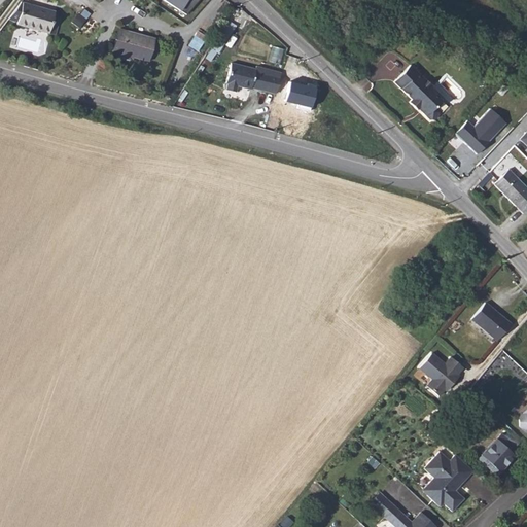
[(63,13),(21,0),(7,18),(26,24),(25,27),(55,35),(63,13)]
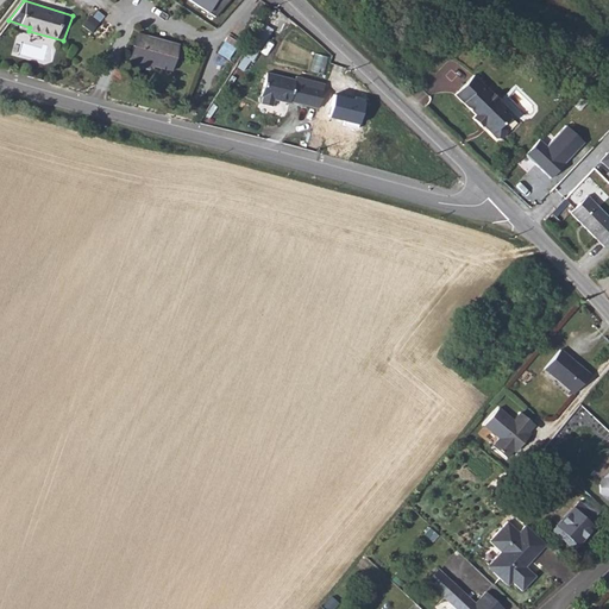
[(220,0),(192,0),(192,1),(213,14),(220,0)]
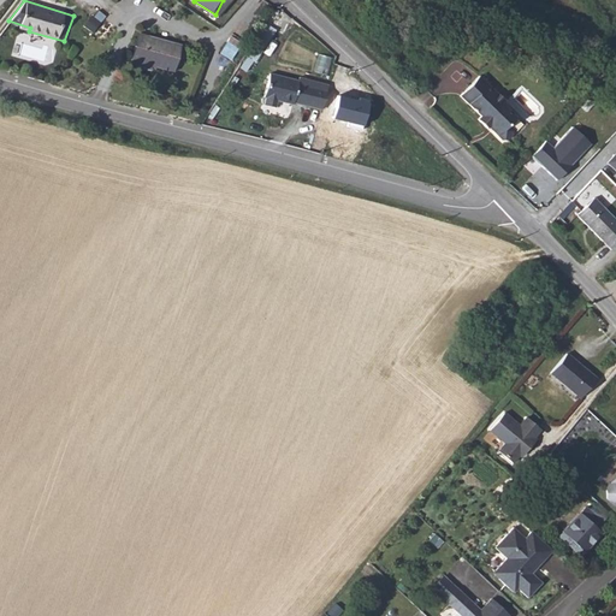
[(231,59),(242,41),(231,35),(220,53),(231,59)]
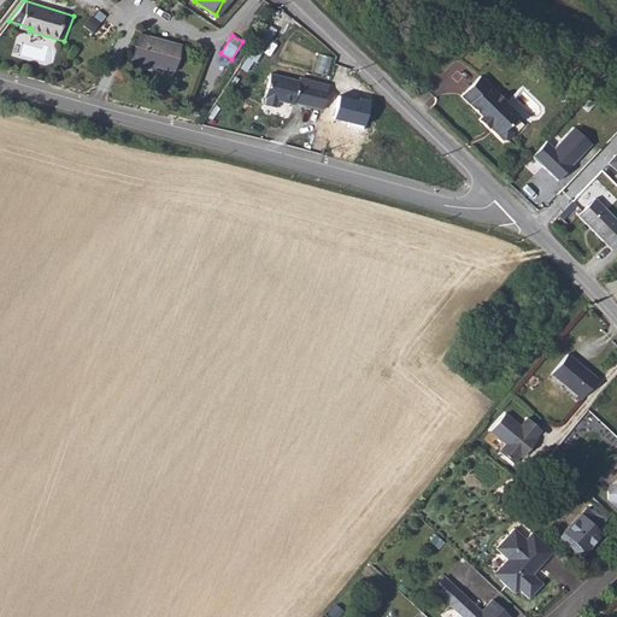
[(176,47),(131,36),(125,63),(169,74),(176,47)]
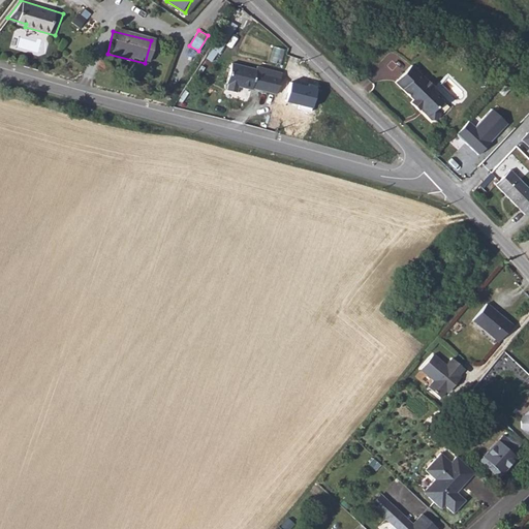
[(251,93),(273,98),(275,99),(281,75),(266,71),(265,76),(257,74),(257,71),(236,66),(230,65),(223,93),(236,96),(237,93),(250,96),(251,93)]
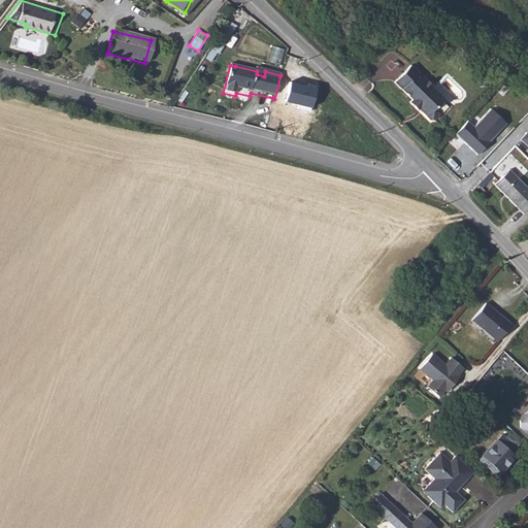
[(411,67),(395,85),(413,101),(409,103),(419,111),(421,109),(424,112),(423,114),(431,121),(436,121),(440,117),(440,111),(437,107),(442,102),(432,93),(433,87),(411,67)]
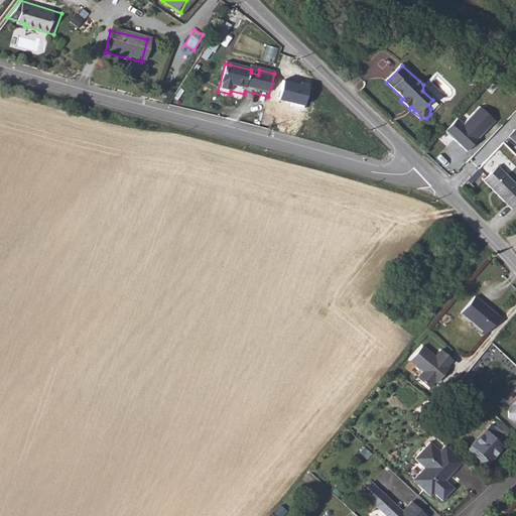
[(279,101),(305,107),(311,83),(300,80),(298,84),(284,81),(279,101)]
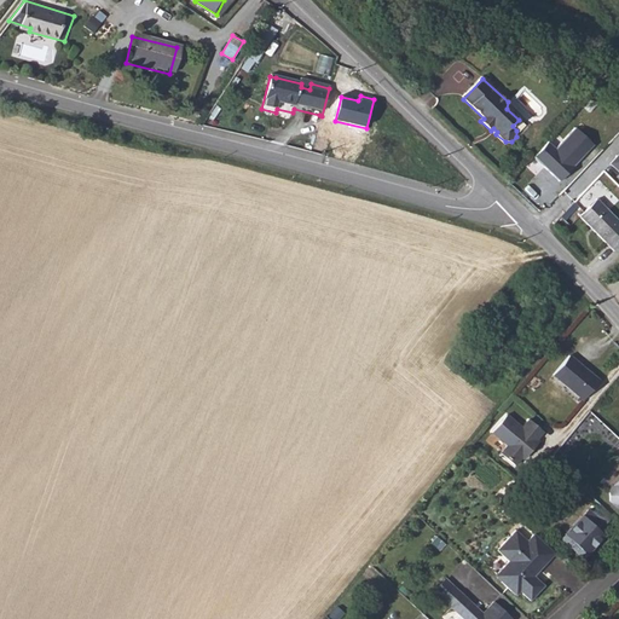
[(550,140),(536,156),(560,180),(596,144),(577,126),(556,148),(550,140)]
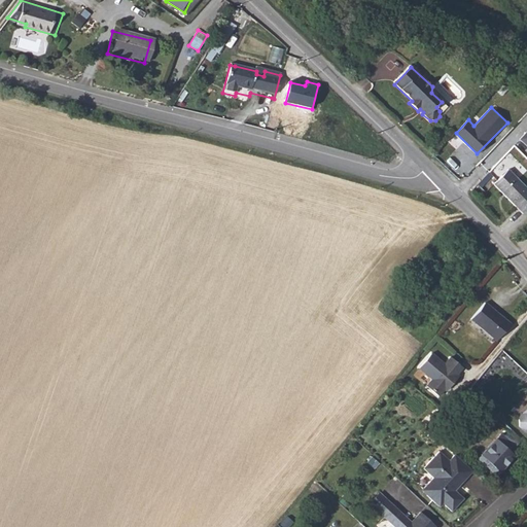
[(526,185),(506,164),(491,178),(520,209),(526,203),(526,185)]
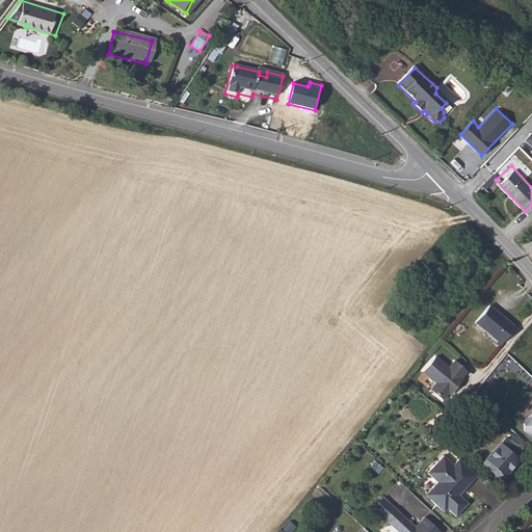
[(500,343),(514,326),(488,303),(474,321),(500,343)]
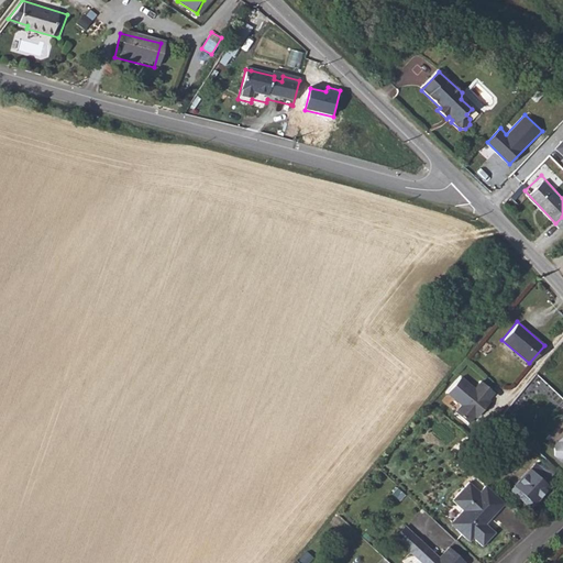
[(474,389),(460,377),(446,394),(461,405),(455,412),(467,423),(475,415),(477,417),(489,401),(487,400),(494,393),(481,382),(474,389)]
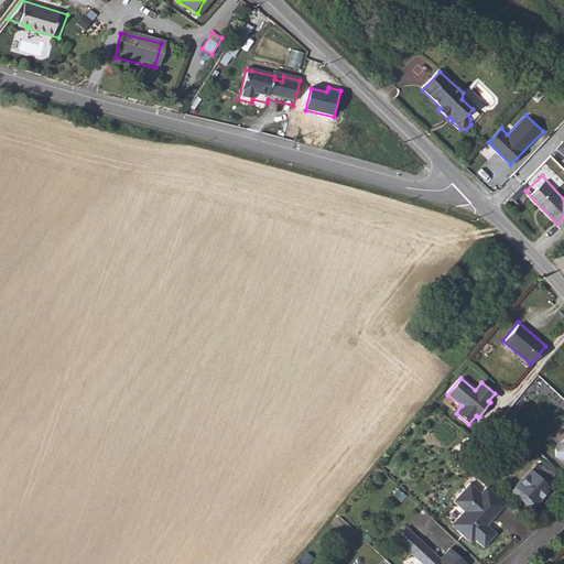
[(534,466),(514,487),(528,500),(531,497),(535,501),(553,484),(534,466)]
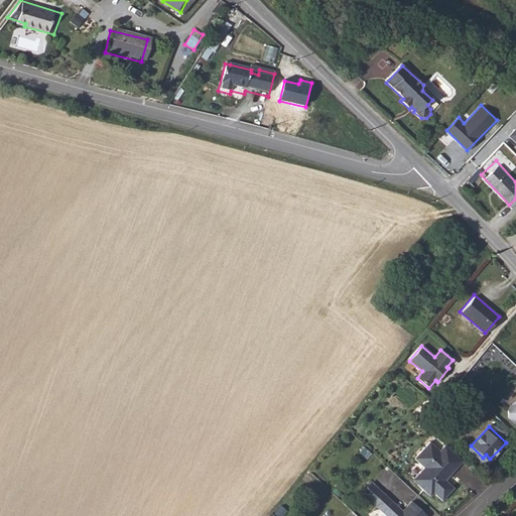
[(462,462),(444,445),(437,453),(429,443),(413,461),(422,470),(414,479),(419,484),(416,487),(423,494),(431,493),(440,502),(452,490),(443,482),(443,478),(446,475),(448,476),(462,462)]
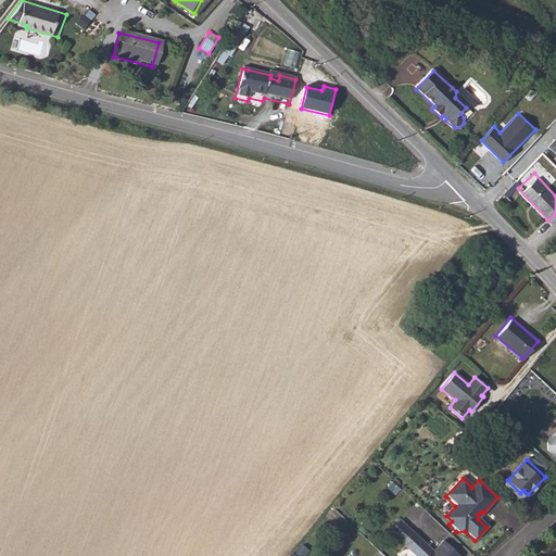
[(520,493),(507,480),(503,483),(521,501),(525,497),(520,493)]
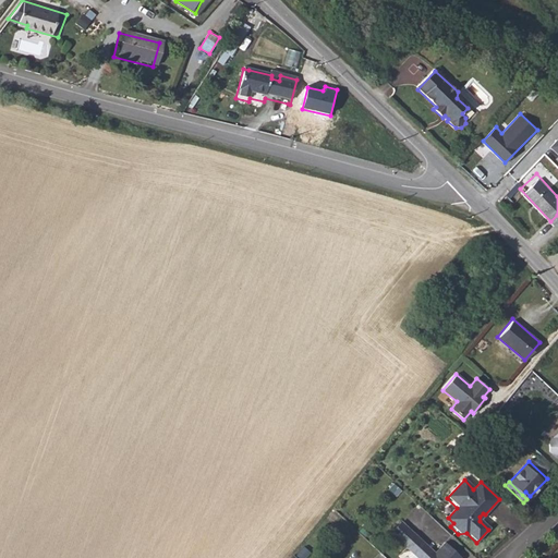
[(401,523),(390,534),(402,545),(412,534),(401,523)]
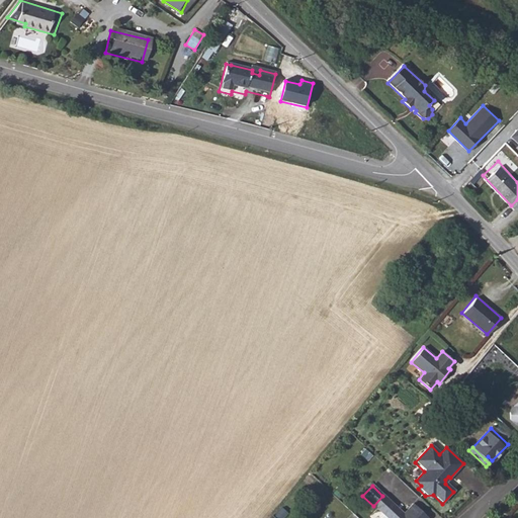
[(425,517),(412,505),(402,514),(382,496),(373,506),(382,514),(377,517),(425,517)]
